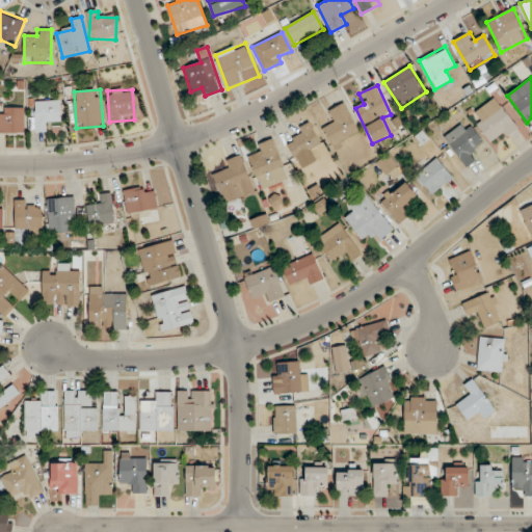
[(472,114),(493,145),(516,129),(496,98),(472,114)]
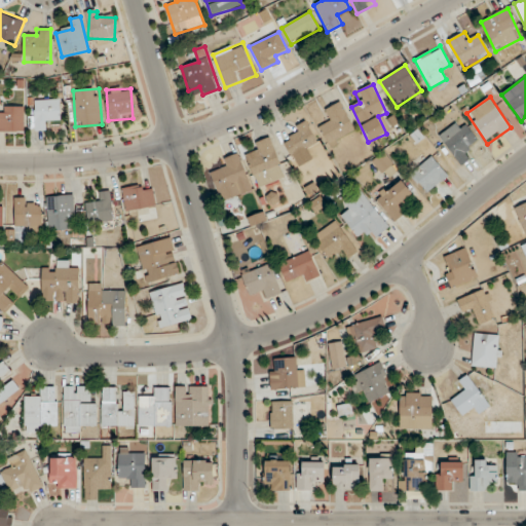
[(60,120),(60,100),(34,100),(34,130),(49,130),(49,120),(60,120)]
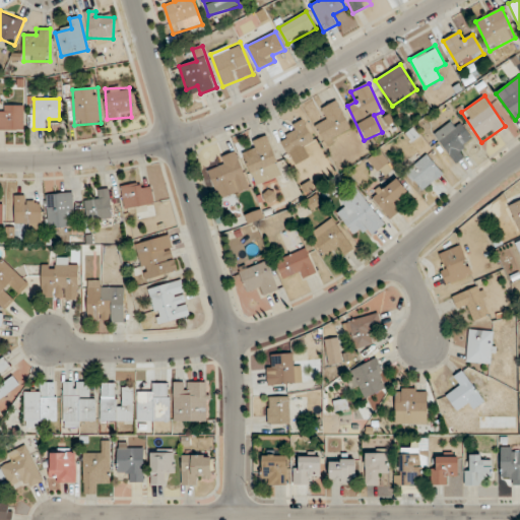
[(351,129),(336,101),(318,110),(323,120),(314,125),(324,143),(351,129)]
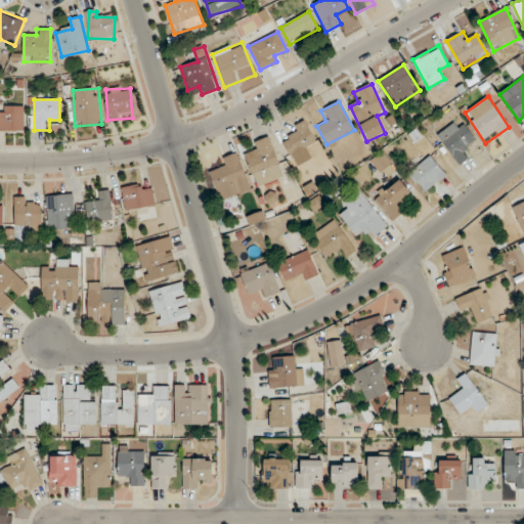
[(23,106),(0,106),(0,132),(23,132),(23,106)]
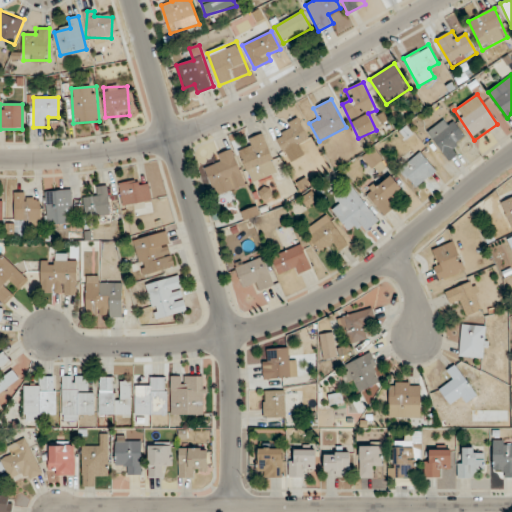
[(427,133),(448,161),(462,151),(456,143),(465,136),(453,121),(448,125),(444,120),(427,133)]
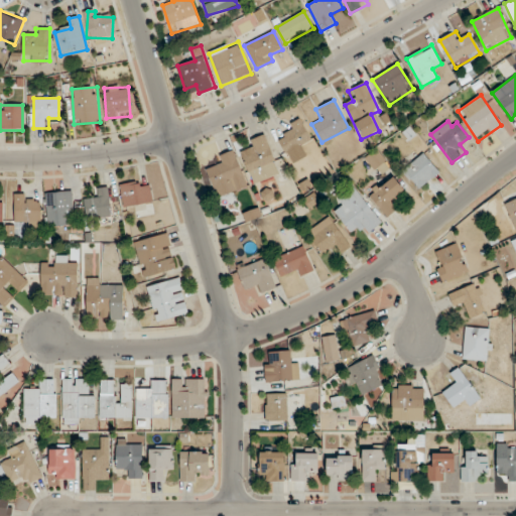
[(243,156),(252,184),(279,175),(266,135),(247,141),(251,154),(243,156)]
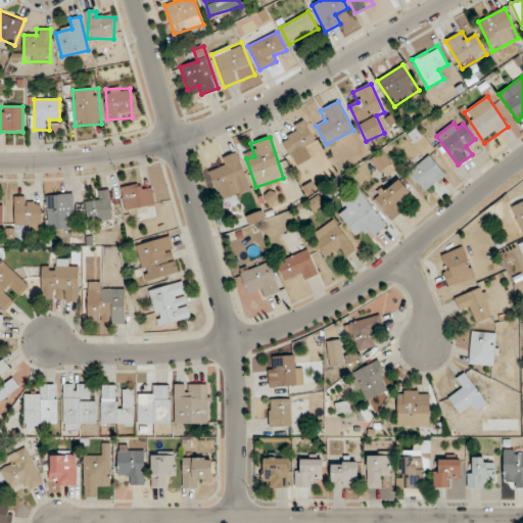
[(225,167),(209,173),(221,201),(252,189),(237,152),(222,158),(225,167)]
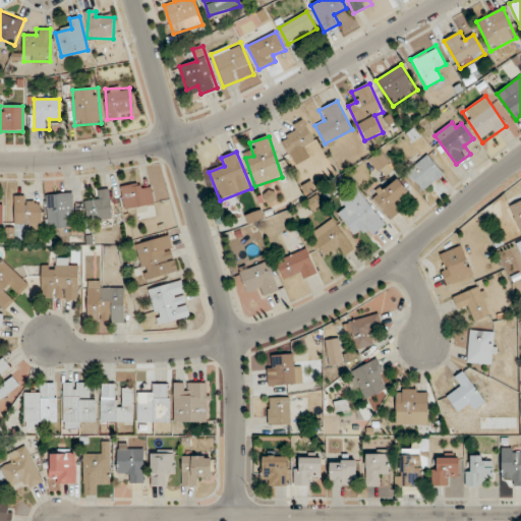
[(422,192),(444,175),(427,155),(406,172),(422,192)]
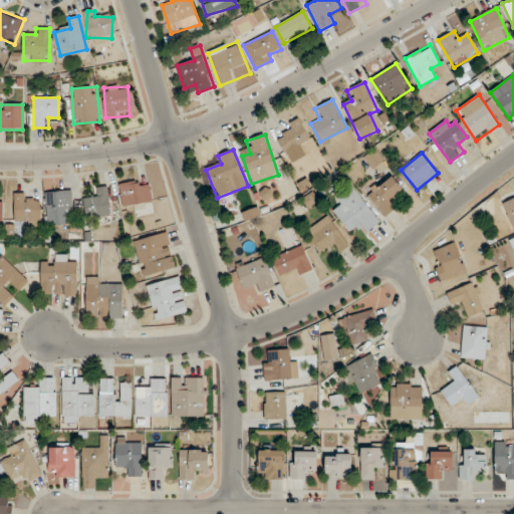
[(404,188),(387,174),(366,198),(388,216),(399,204),(394,200),(404,188)]
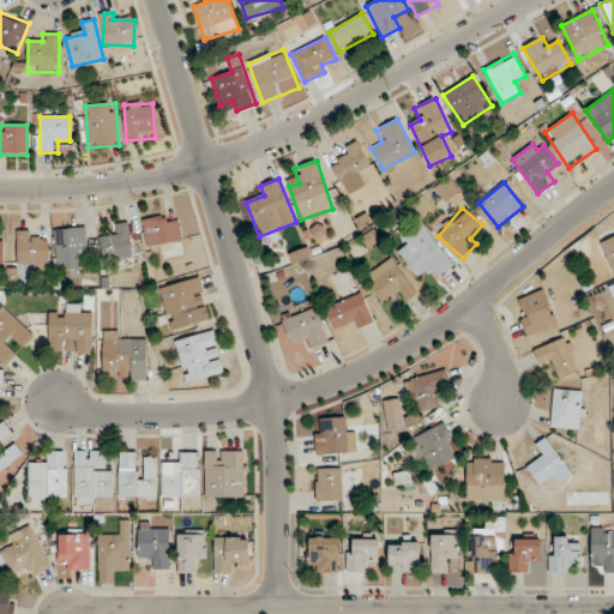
[(178,214),(142,221),(148,247),(160,246),(162,258),(172,256),(170,246),(182,244),(178,214)]
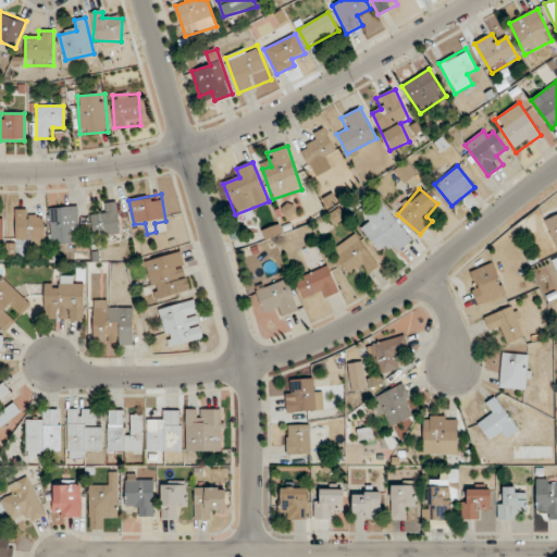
[(394,255),(412,242),(382,201),(363,214),(370,223),(361,230),(379,251),(387,245),(394,255)]
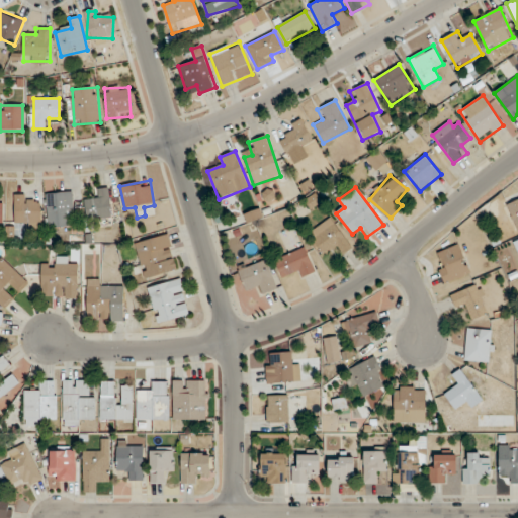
[(97,189),(97,199),(85,200),(86,220),(112,219),(109,188),(97,189)]
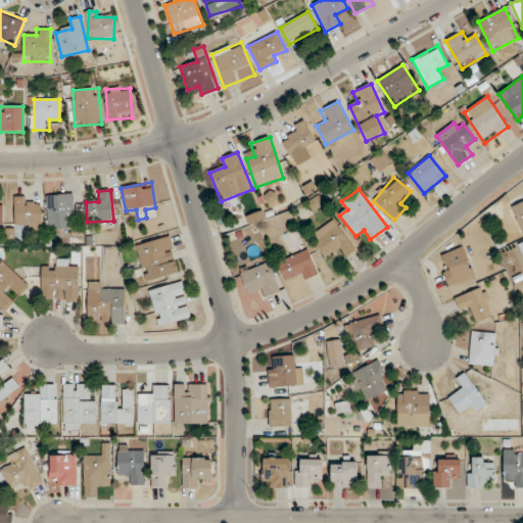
[(66,230),(66,219),(75,219),(74,194),(45,195),(46,230),(66,230)]
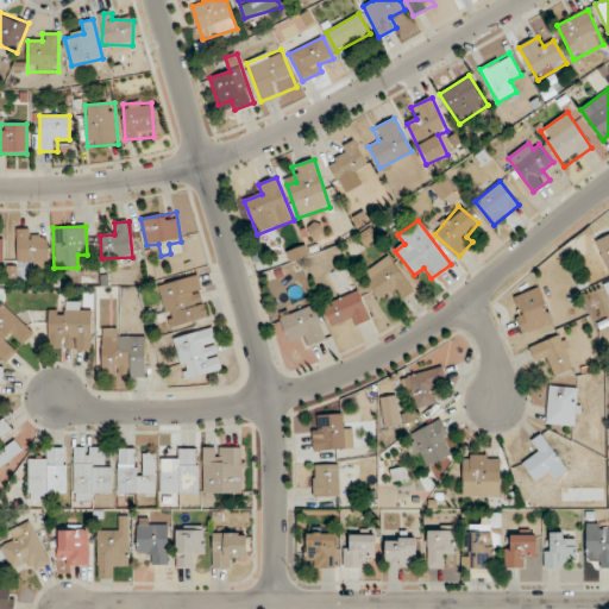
[(27,261),(27,270),(46,270),(46,230),(17,230),(17,261),(27,261)]
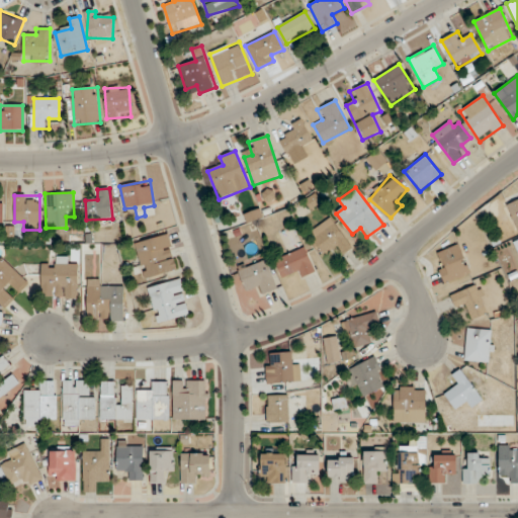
[(517,199),(507,203),(517,231),(517,230),(517,199)]
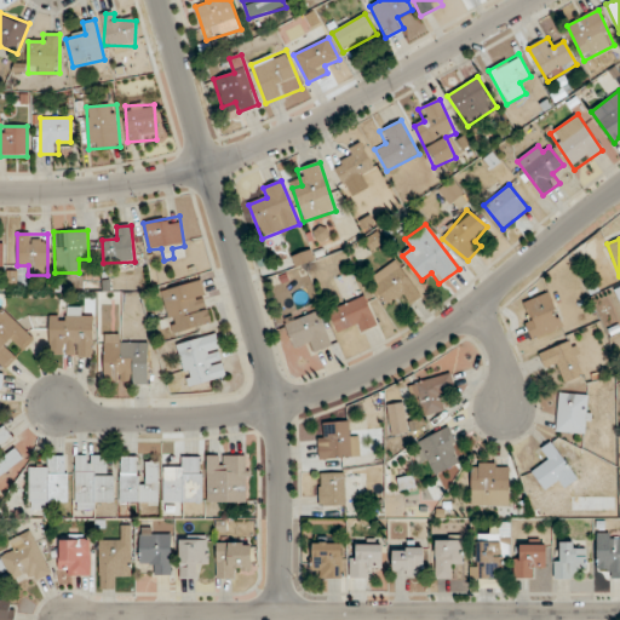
[(385,306),(400,297),(406,306),(422,296),(399,260),(368,279),(385,306)]
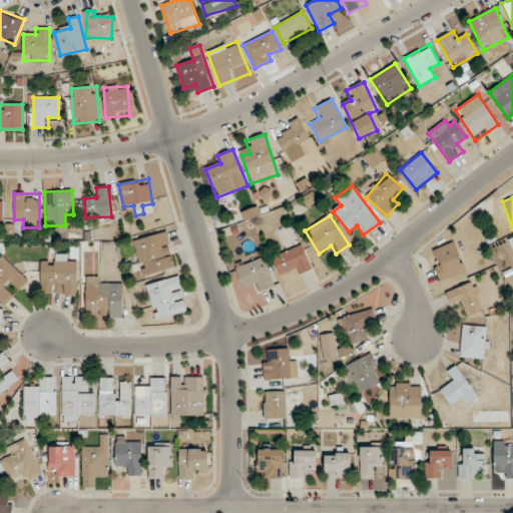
[(132,240),(141,277),(175,269),(166,231),(132,240)]
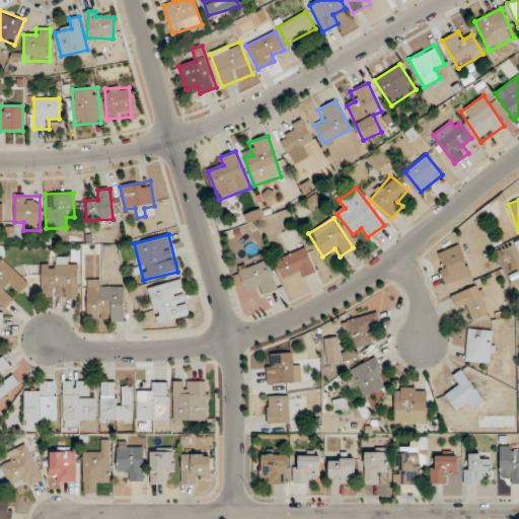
[(446,285),(471,273),(458,244),(440,253),(445,264),(437,267),(446,285)]
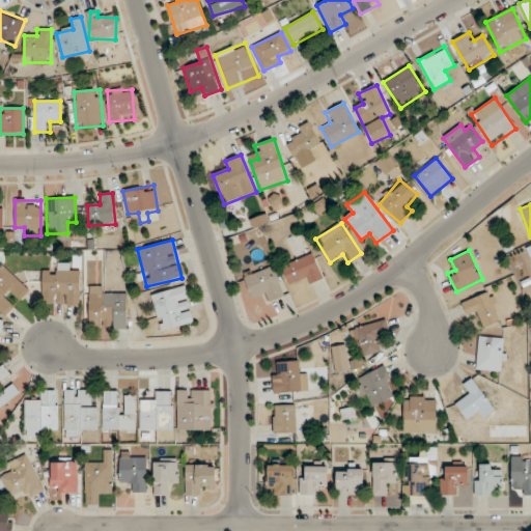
[(288,284),(301,279),(304,286),(323,279),(312,254),(281,267),(288,284)]
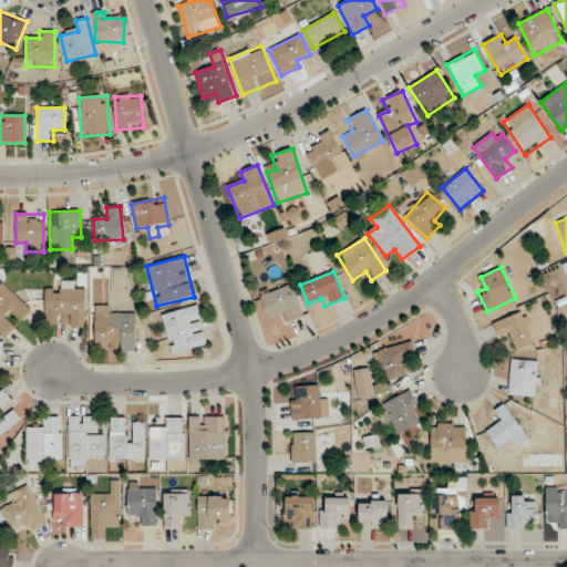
[(85,326),(85,290),(75,290),(75,281),(58,281),(58,291),(44,291),(44,326),(85,326)]
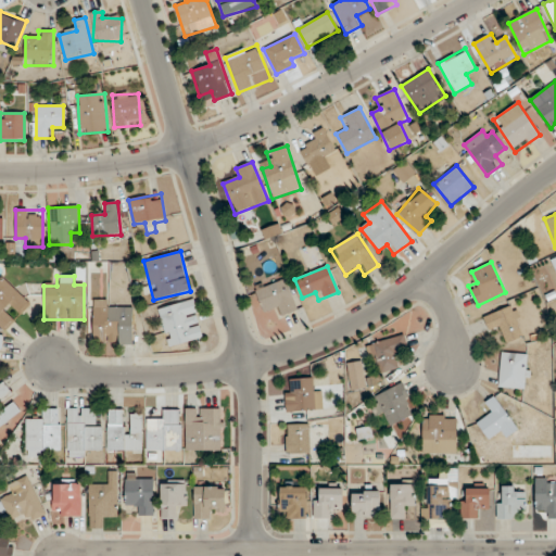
[(0,327),(4,332),(30,304),(2,277),(0,278),(0,327)]
